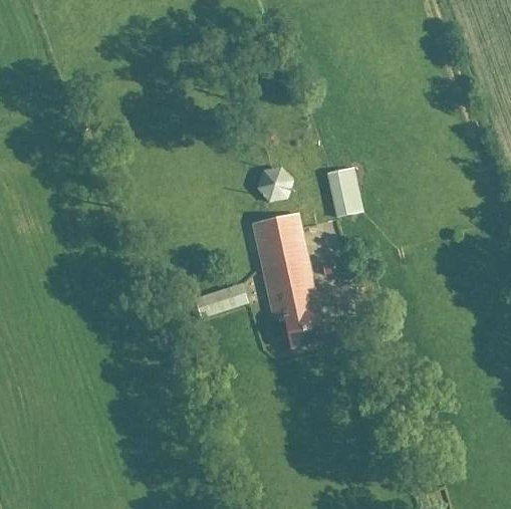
[(293,180),(281,167),(264,171),(258,187),(270,200),(287,197),(293,180)]
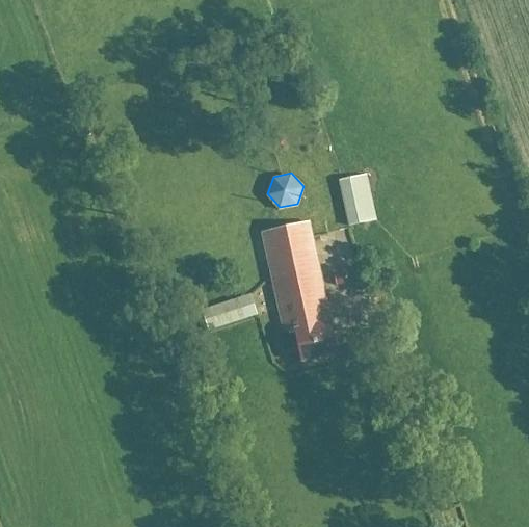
[(340,178),(350,225),(377,218),(367,173),(340,178)]
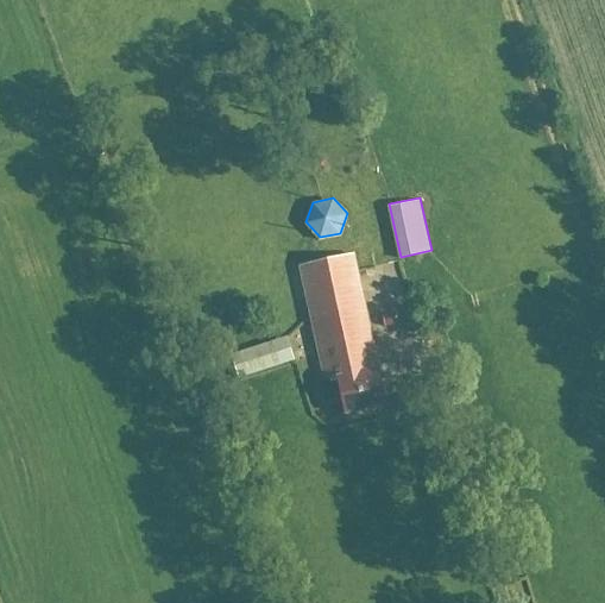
[(300,265),(322,365),(326,379),(320,381),(325,401),(342,397),(346,412),(388,402),(379,368),(375,369),(371,355),(376,353),(353,253),(300,265)]
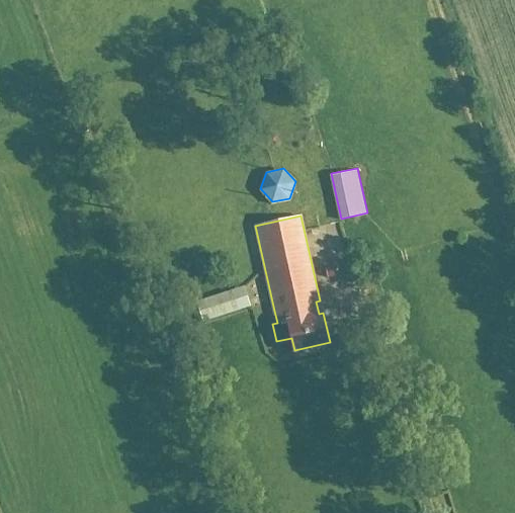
[(338,266),(327,268),(328,277),(340,274),(338,266)]
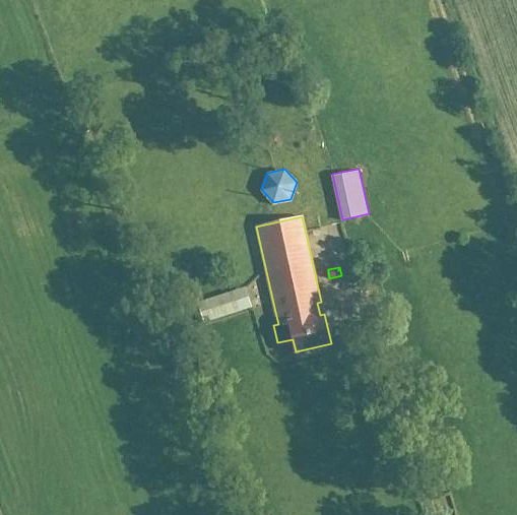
[(244,287),(197,302),(203,321),(250,307),(244,287)]
